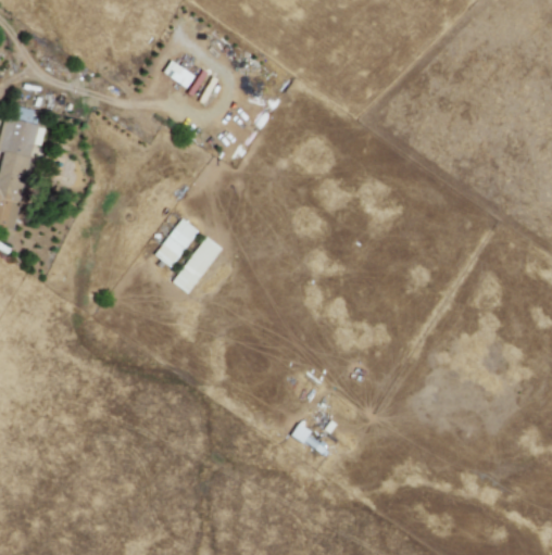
[(182,85),(189,73),(171,60),(163,73),(182,85)]
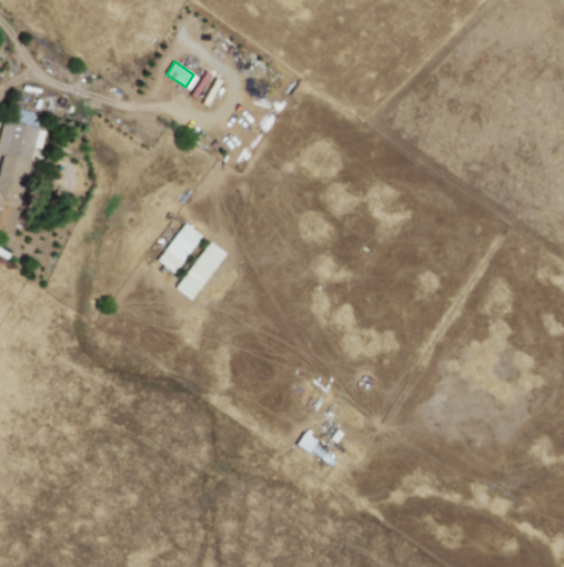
[(0,231),(17,235),(34,147),(44,148),(48,130),(32,127),(36,112),(17,109),(14,122),(6,120),(0,147),(0,154),(3,155),(0,171),(0,231)]
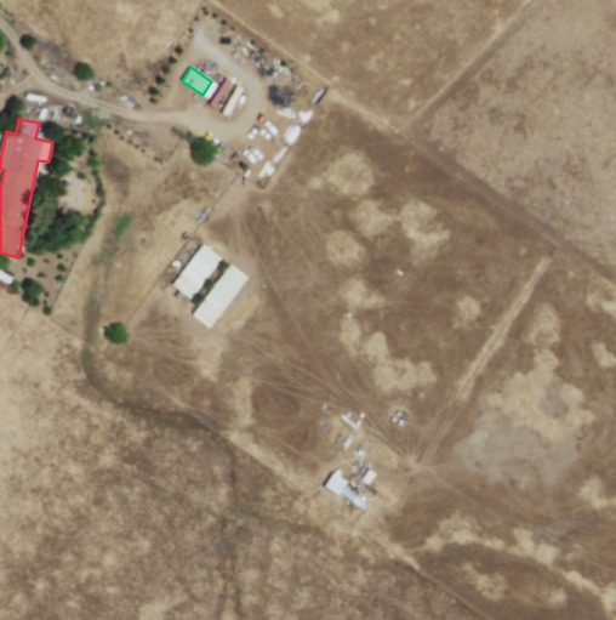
[(221,256),(201,243),(174,286),(194,299),(221,256)]
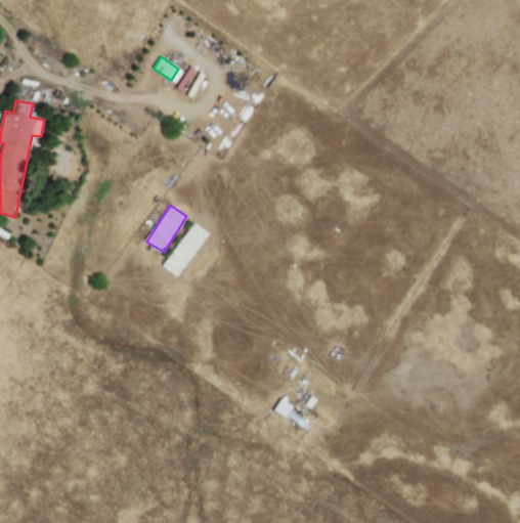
[(162,265),(176,276),(210,234),(196,223),(162,265)]
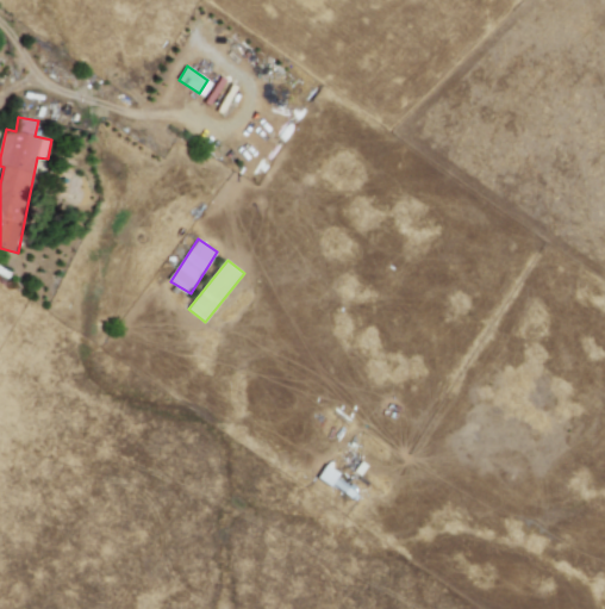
[(318,477),(331,485),(340,472),(326,465),(318,477)]
